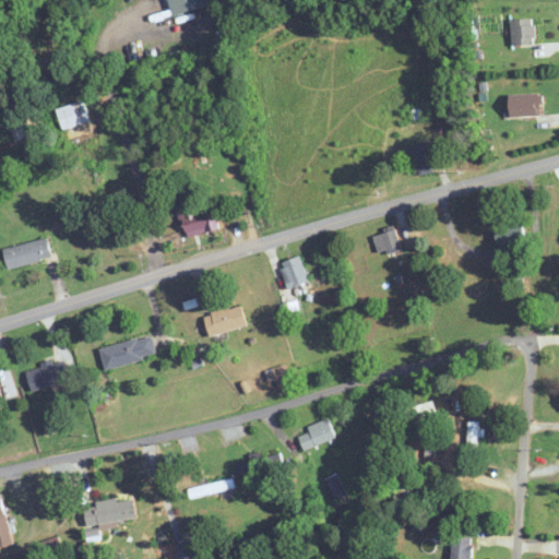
[(209,6),(206,0),(167,0),(173,18),(209,6)]
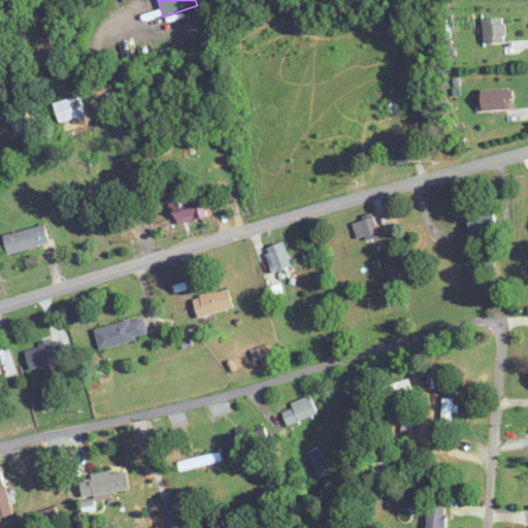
[(485,43),(505,42),(505,18),(484,18),(485,43)]
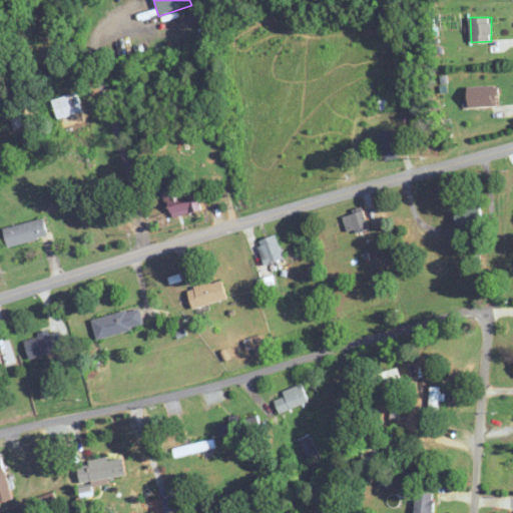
[(468,106),(498,106),(498,87),(468,87),(468,106)]
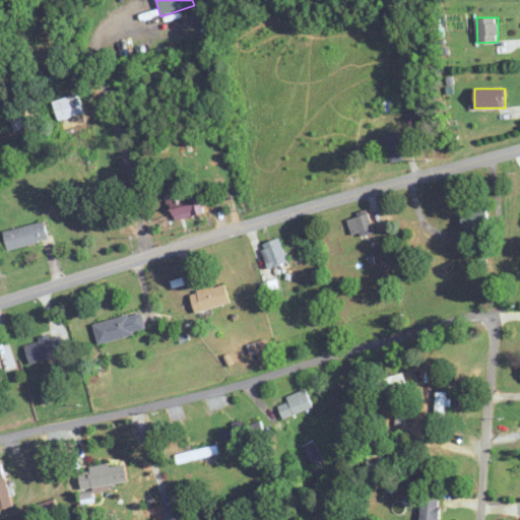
[(198,196),(183,202),(180,192),(166,197),(175,222),(204,211),(198,196)]
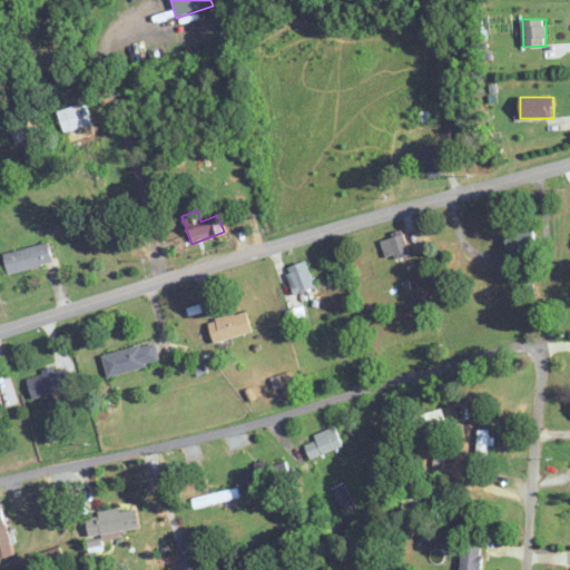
[(510,232),(510,247),(531,246),(530,231),(510,232)]
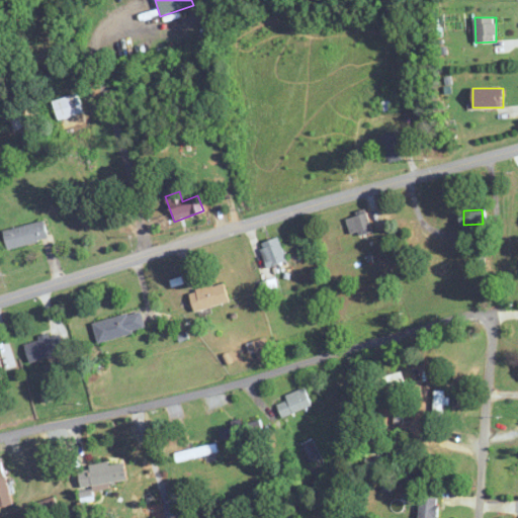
[(372,229),(364,211),(346,220),(354,237),(372,229)]
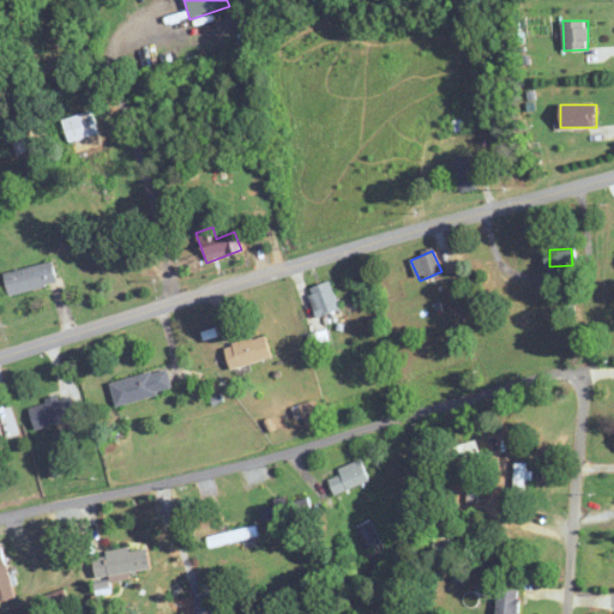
[(58,284),(53,263),(5,274),(10,295),(58,284)]
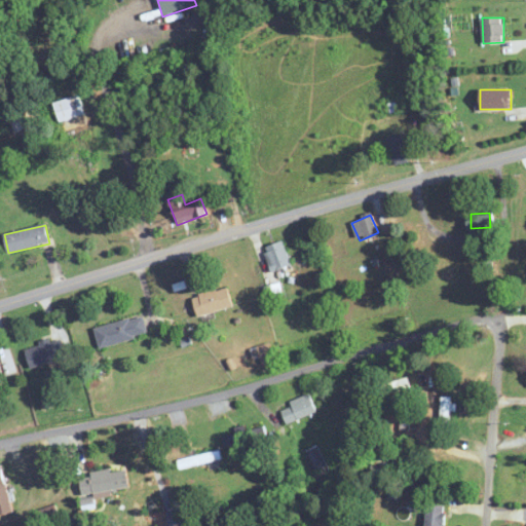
[(264,248),(272,272),(291,265),(283,240),(264,248)]
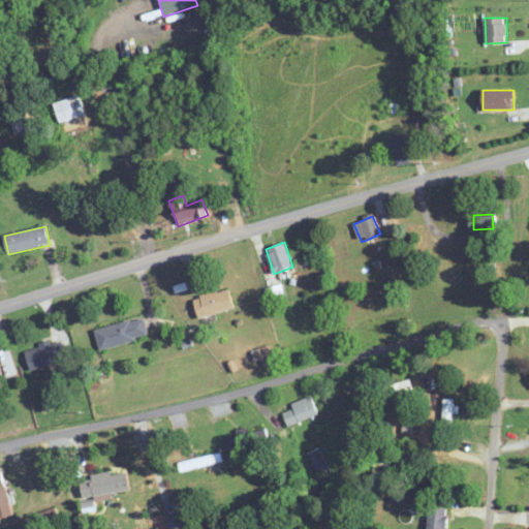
[(267,289),(269,301),(284,298),(282,285),(267,289)]
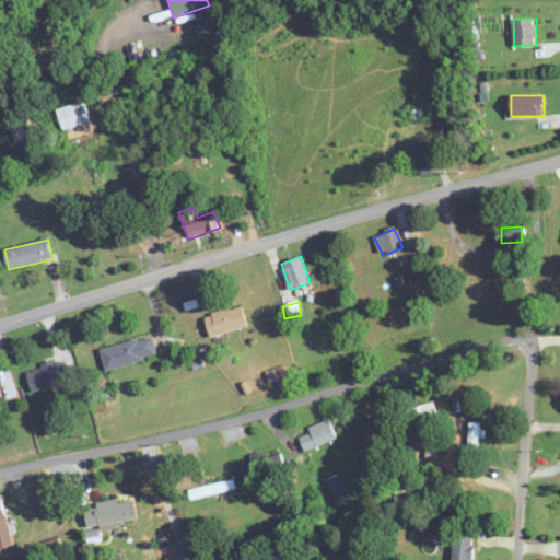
[(210,336),(247,327),(243,306),(205,315),(210,336)]
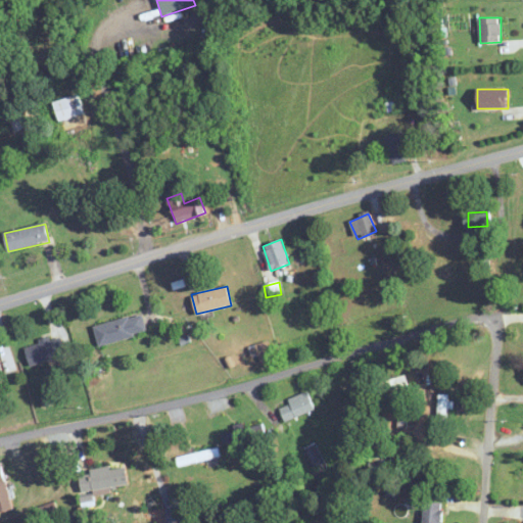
[(147,332),(142,314),(93,326),(98,345),(147,332)]
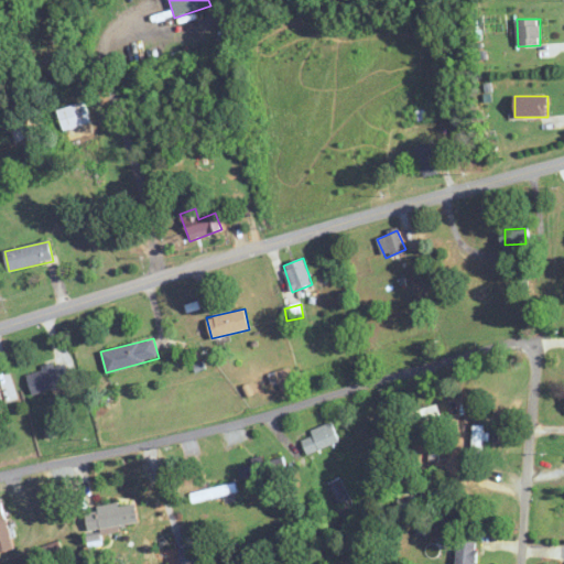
[(292,380),(290,369),(277,371),(279,382),(292,380)]
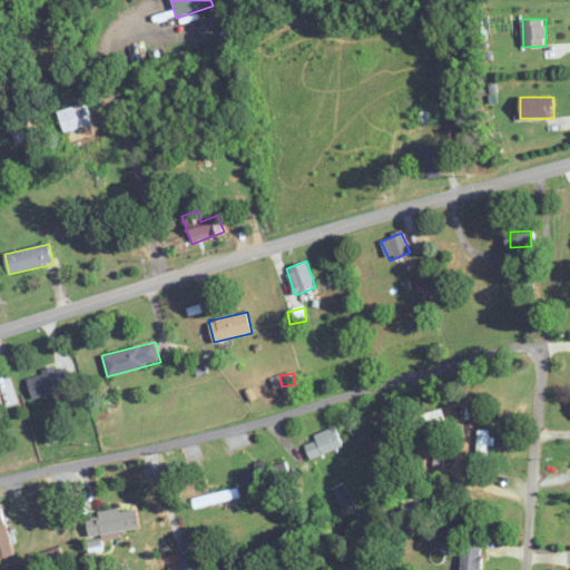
[(314,434),(316,441),(306,444),(311,458),(343,448),(336,426),(314,434)]
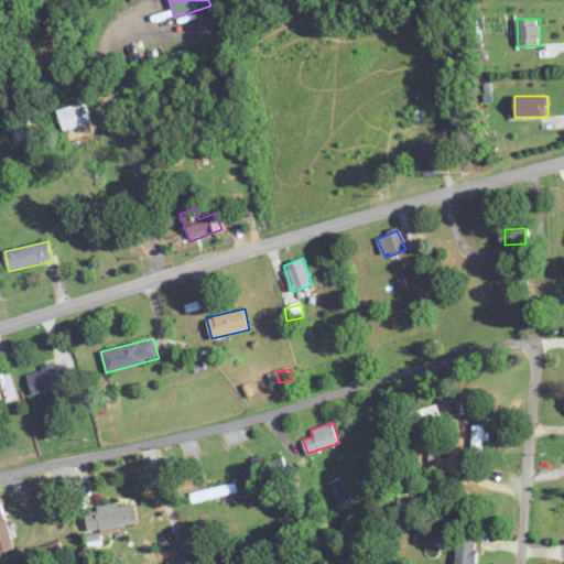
[(342,503),(350,497),(338,478),(329,485),(342,503)]
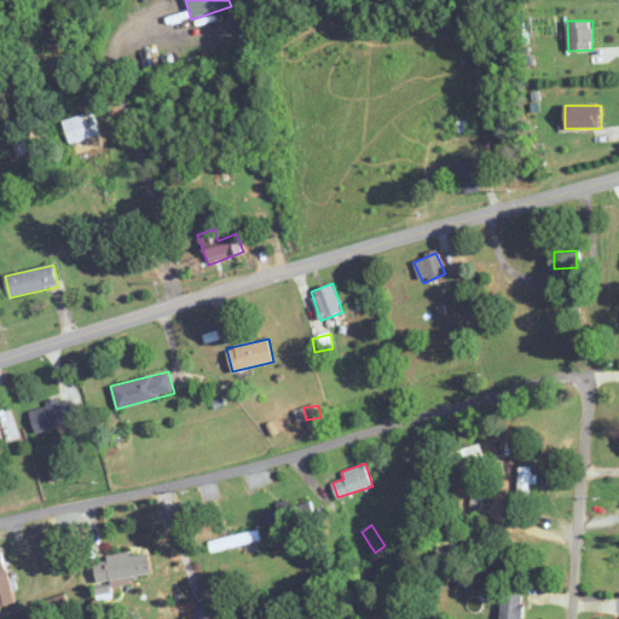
[(3,549),(0,549),(0,606),(16,603),(3,549)]
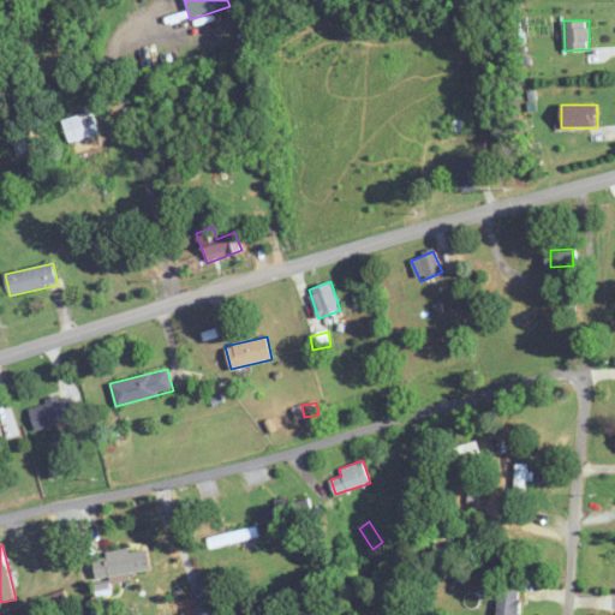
[(94,555),(97,578),(150,571),(148,548),(94,555)]
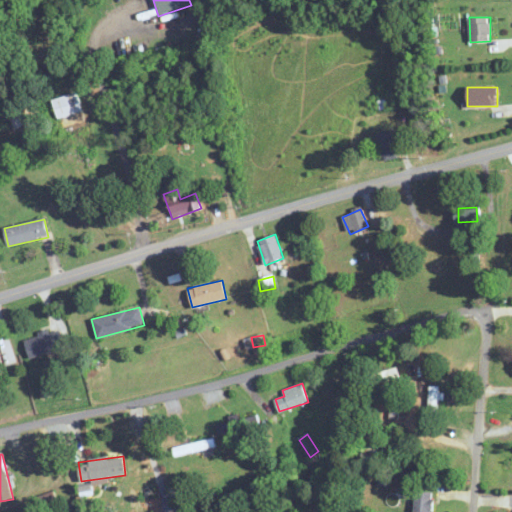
[(432,511),(433,492),(414,492),(414,511),(432,511)]
